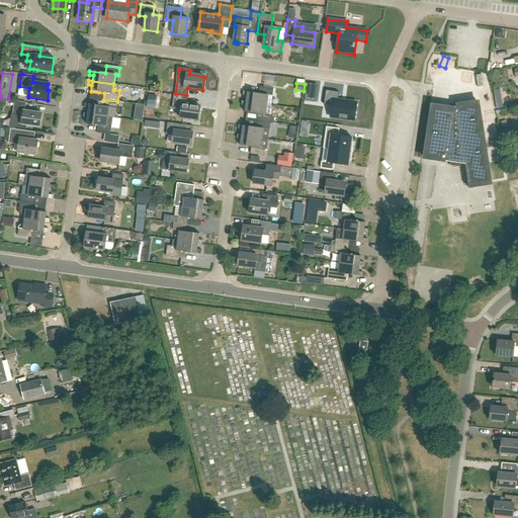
[(247,96),(246,101),(246,102),(267,104),(269,95),(273,96),(274,88),(260,86),(259,93),(244,91),(243,95),(247,96)]
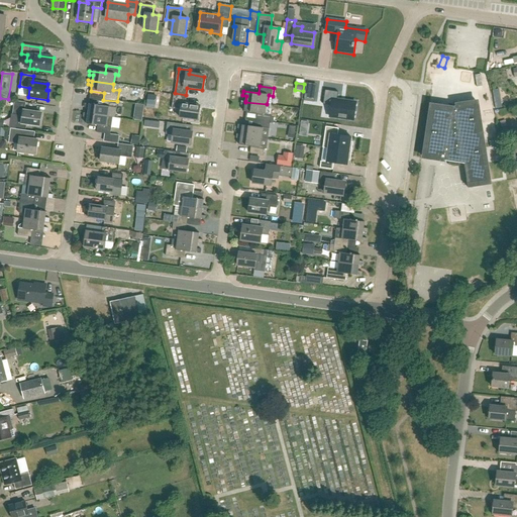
[(325,90),(323,104),(331,105),(330,116),(353,120),(356,102),(337,100),(338,92),(325,90)]
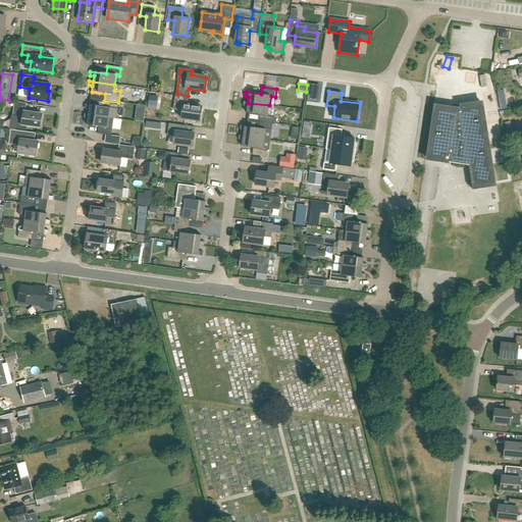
[(317,103),(318,95),(308,93),(307,101),(317,103)]
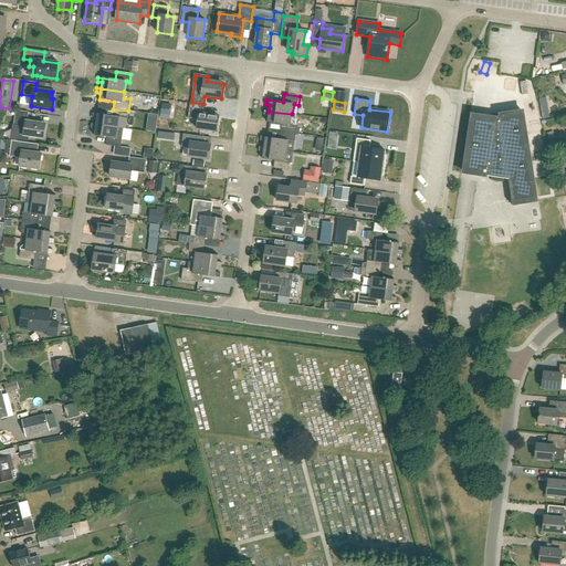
[(217,132),(219,116),(202,114),(203,105),(190,104),(188,119),(198,121),(197,129),(217,132)]
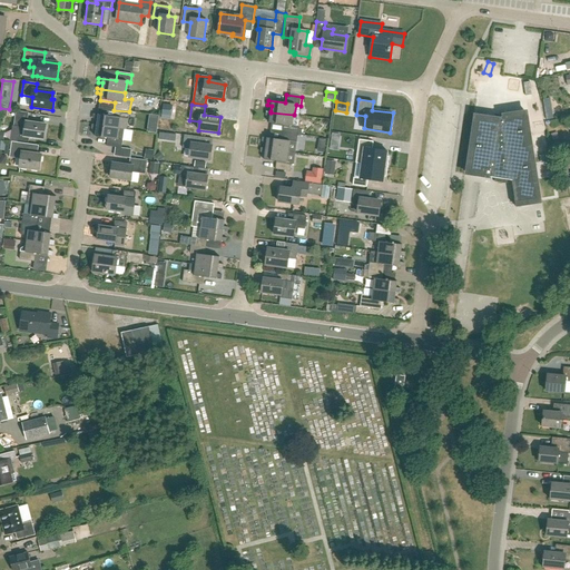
[(163,106),(161,118),(170,119),(173,107),(163,106)]
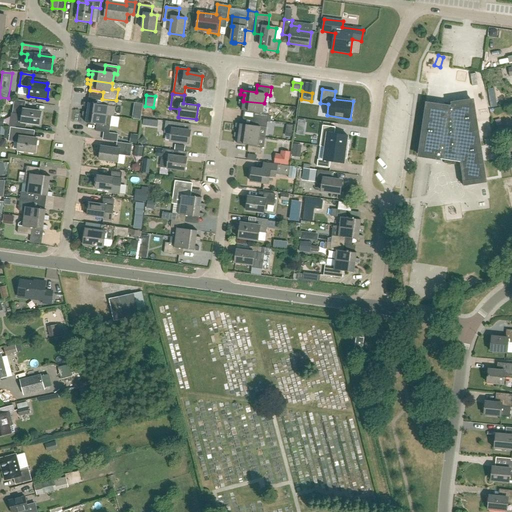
[(96,114),(108,116),(109,106),(115,107),(116,100),(102,99),(102,101),(96,100),(95,104),(84,103),(83,107),(87,107),(87,111),(86,113),(96,114)]
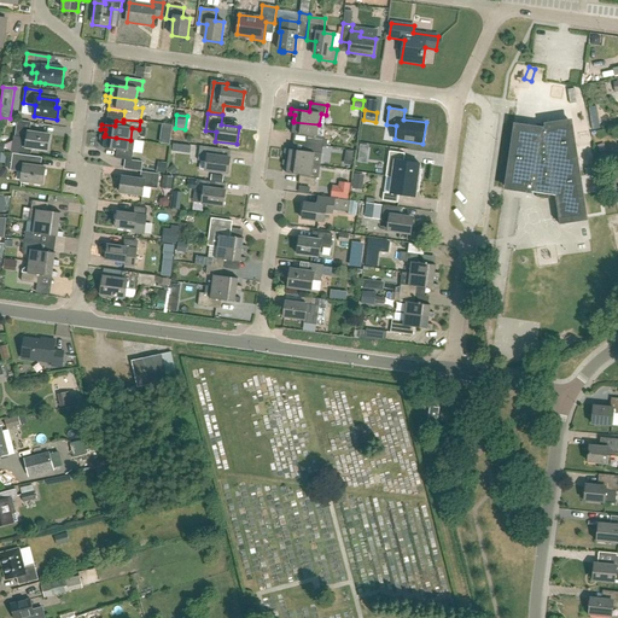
[(292,134),(309,136),(308,144),(324,146),(325,138),(322,138),(318,136),(319,124),(293,122),(293,121),(290,121),(289,126),(293,127),(292,134)]
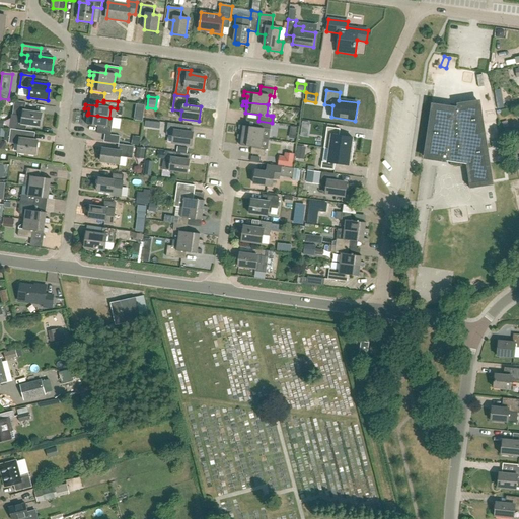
[(453,108),(450,107),(433,105),(425,158),(442,161),(442,160),(445,161),(445,163),(447,163),(447,161),(451,162),(450,165),(461,167),(462,164),(466,164),(470,189),(471,189),(471,187),(474,187),(486,186),(485,178),(491,177),(478,101),(462,104),(458,105),(458,103),(457,103),(457,106),(455,107),(455,106),(453,106),(453,108)]
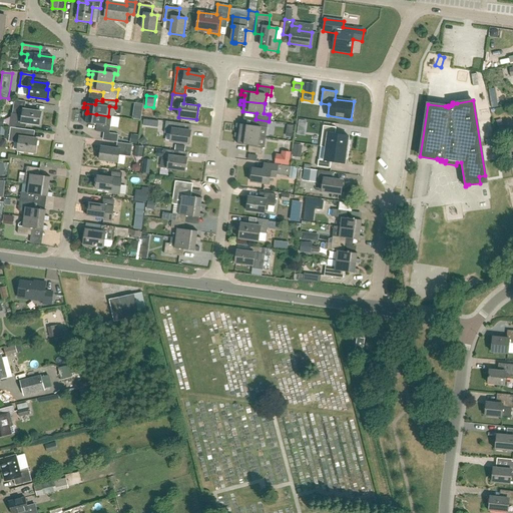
[(9,128),(11,128),(16,129),(16,127),(26,129),(26,124),(39,126),(41,113),(24,110),(26,102),(14,101),(12,114),(11,114),(9,128)]
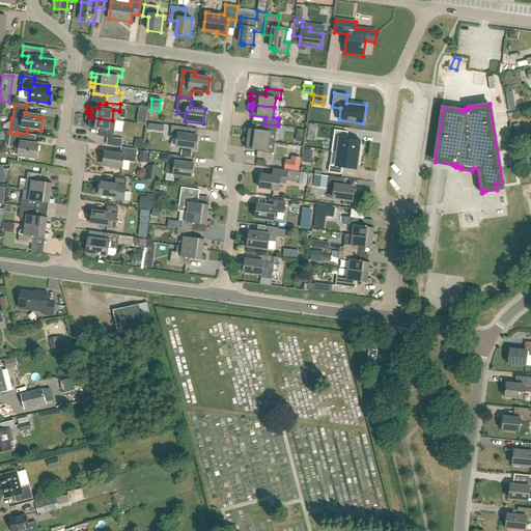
[(114,131),(111,131),(112,120),(89,117),(86,116),(85,120),(89,121),(88,128),(101,130),(100,137),(113,138),(114,131)]
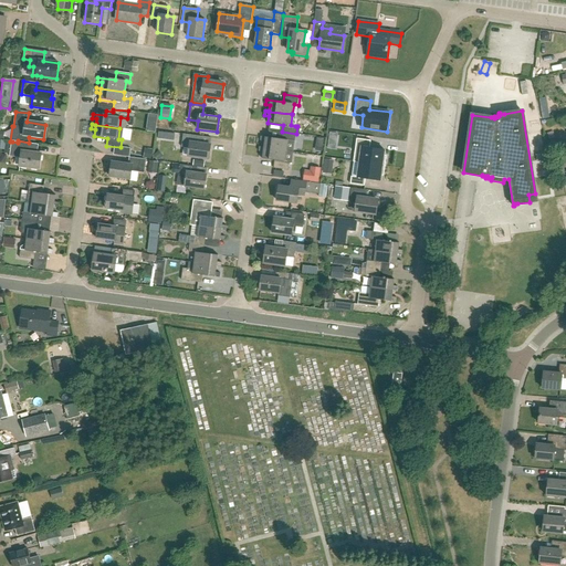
[(295,142),(296,135),(296,134),(282,132),(281,139),(261,137),(261,140),(265,142),(264,148),(287,152),(289,140),(295,142)]
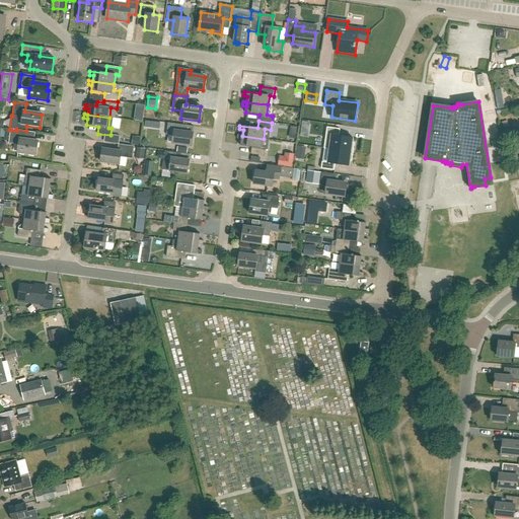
[(168,123),(166,135),(174,136),(173,144),(192,146),(194,133),(182,131),(183,125),(168,123)]
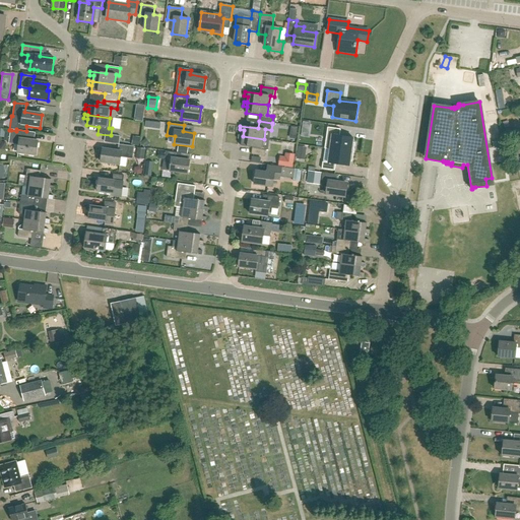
[(330,149),(353,152),(354,143),(352,143),(353,138),(339,136),(340,129),(328,127),(325,148),(330,149)]
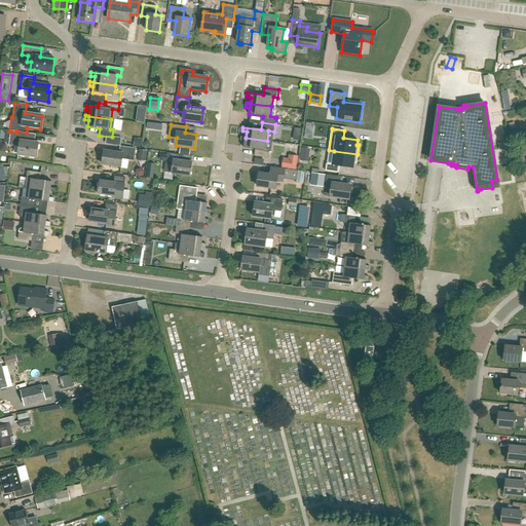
[(19,155),(37,158),(39,144),(23,141),(24,134),(16,133),(11,132),(9,146),(20,147),(19,155)]
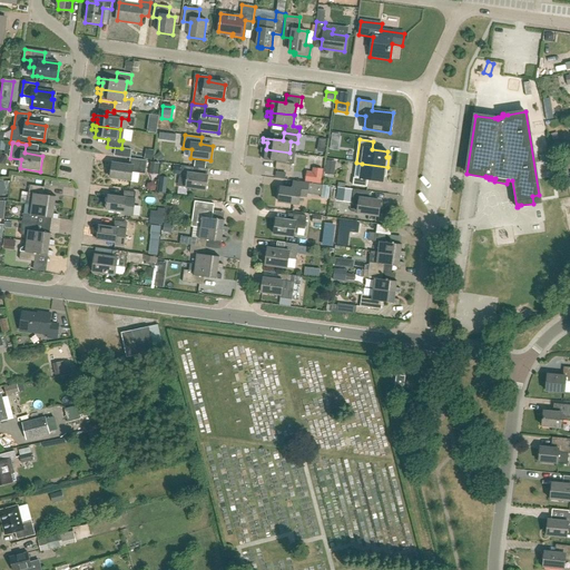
[(262,148),(261,153),(265,154),(264,160),(277,161),(276,169),(291,172),(292,164),(287,163),(290,153),(266,149),(262,148)]
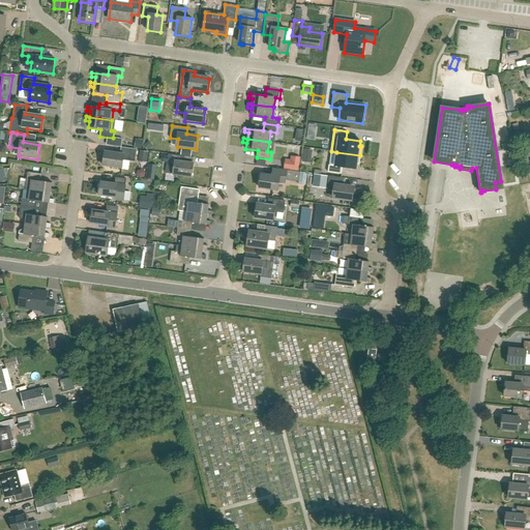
[(135,163),(136,156),(137,150),(121,148),(120,154),(106,152),(104,166),(122,168),(123,162),(135,163)]
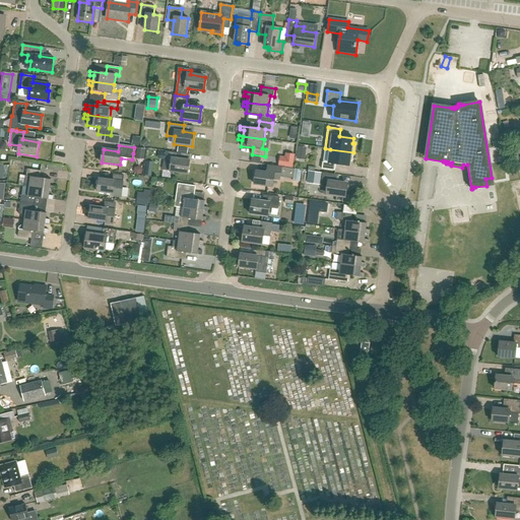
[(137,148),(136,156),(144,157),(145,149),(137,148)]
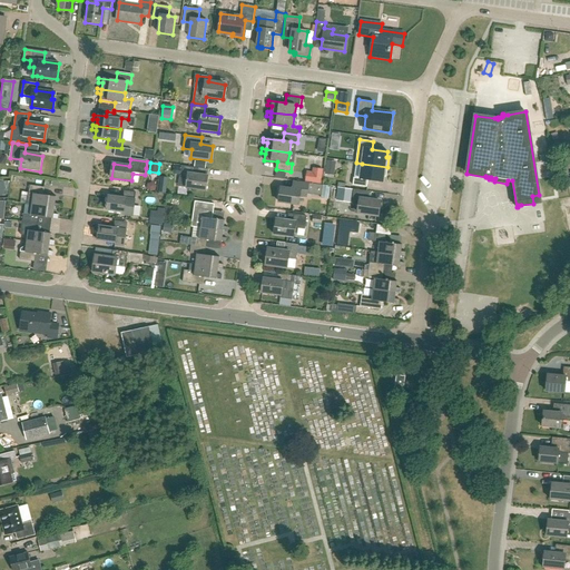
[(362,164),(360,178),(354,177),(353,185),(367,187),(369,179),(383,182),(384,177),(386,177),(387,167),(362,164)]
